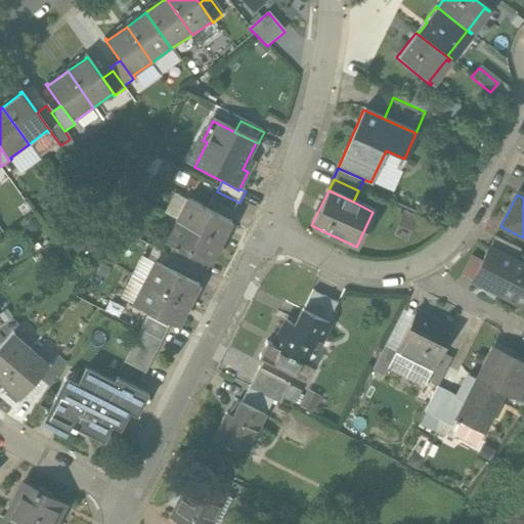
[(221,244),(231,223),(186,201),(176,221),(221,244)]
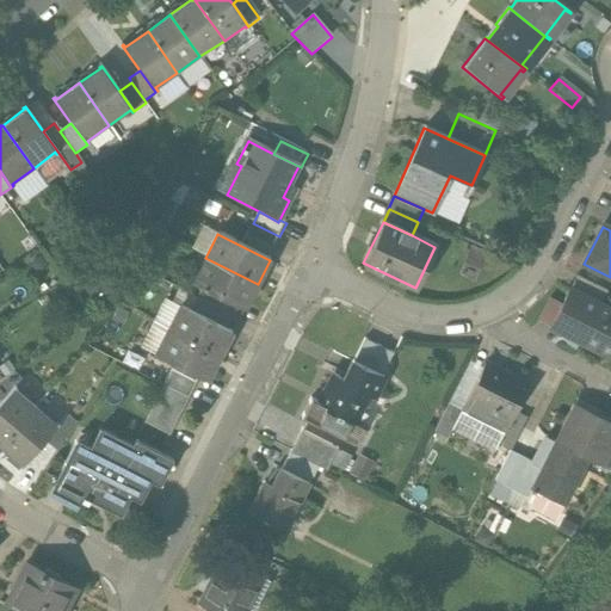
[(258,284),(205,258),(195,281),(204,287),(240,304),(246,307),(258,284)]
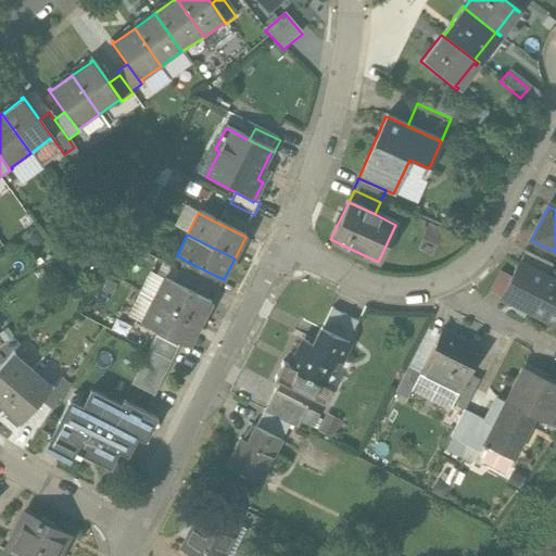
[(552,265),(523,251),(518,264),(545,278),(552,265)]
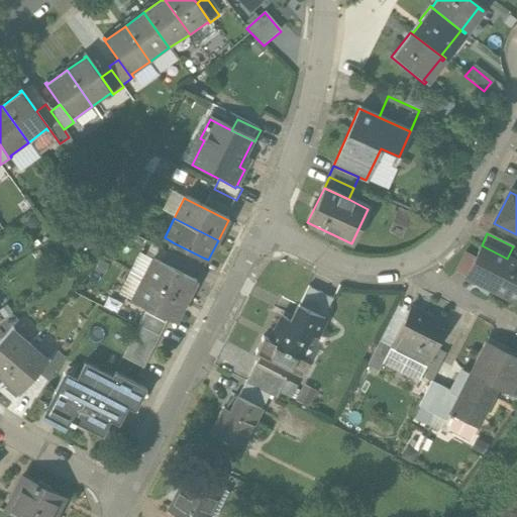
[(197,269),(203,257),(173,242),(168,253),(197,269)]
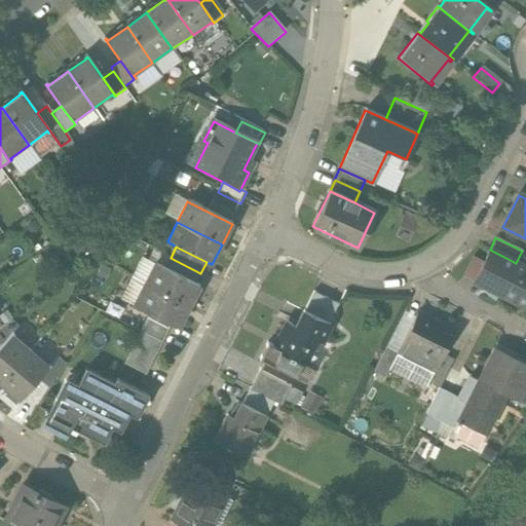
[(525,267),(516,263),(490,250),(474,282),(525,307),(525,267)]
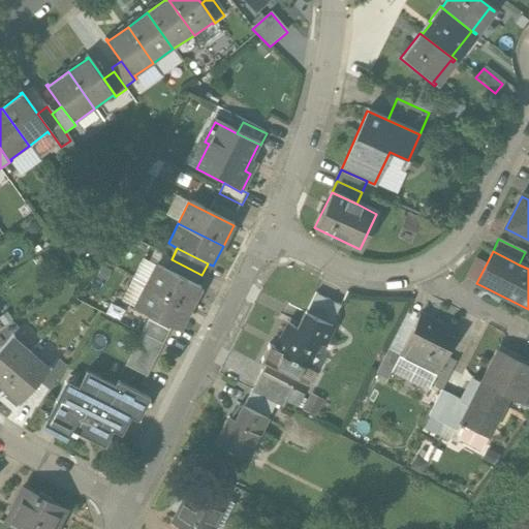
[(201,275),(172,259),(165,270),(196,286),(201,275)]
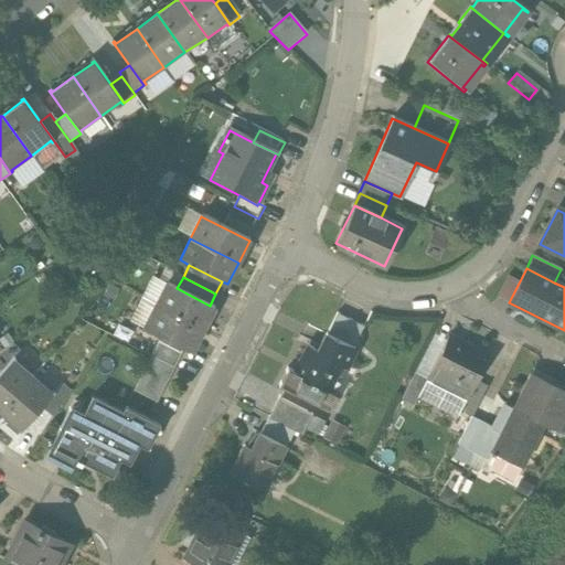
[(177,288),(167,284),(155,306),(202,330),(213,308),(210,306),(177,288)]
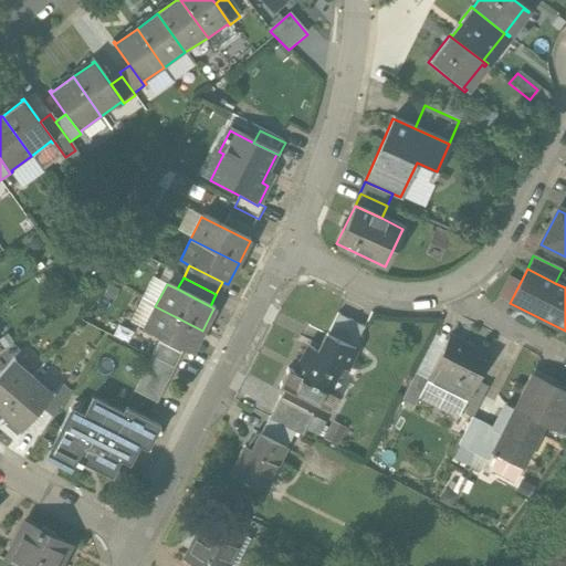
[(202,331),(155,306),(144,328),(190,354),(202,331)]
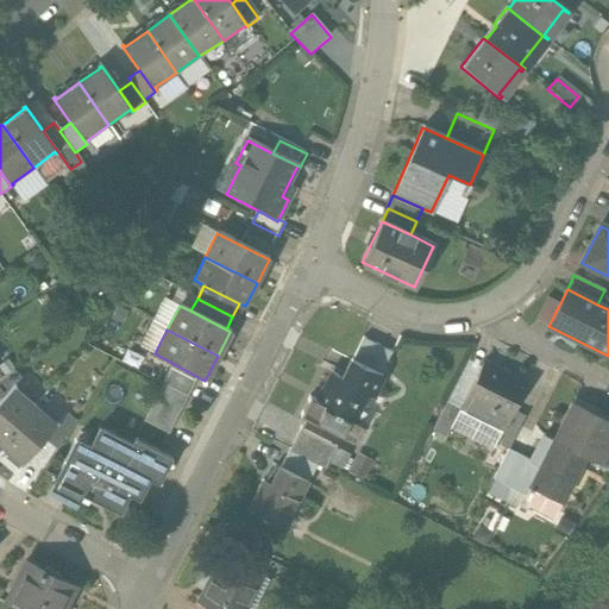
[(380,376),(391,353),(363,339),(352,362),(380,376)]
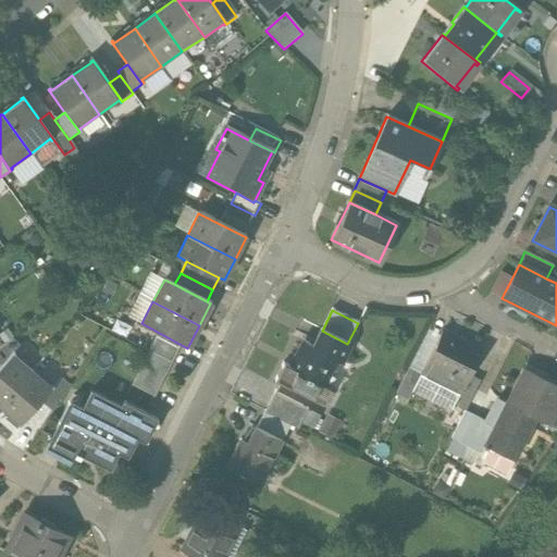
[(283,364),(274,381),(325,406),(346,364),(341,361),(349,345),(347,344),(322,331),(313,348),(304,343),(291,369),(283,364)]
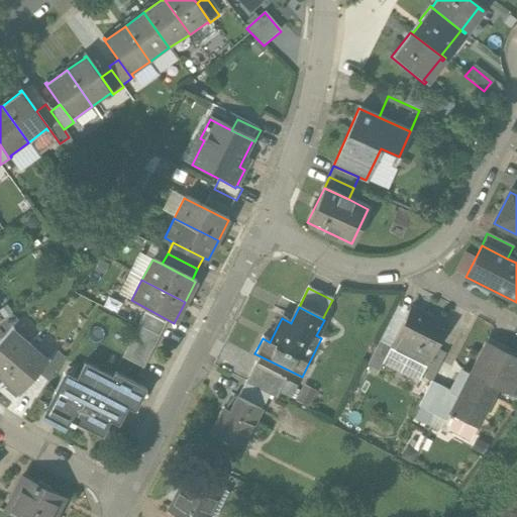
[(446,327),(410,309),(390,347),(390,348),(425,367),(426,367),(435,348),(446,327)]
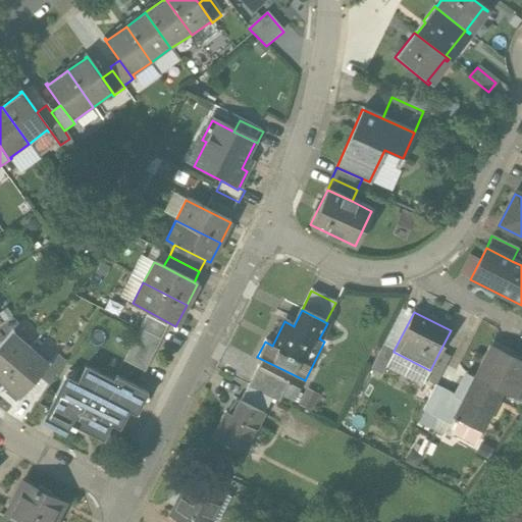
[(0,324),(0,343),(11,330),(16,323),(10,318),(0,324)]
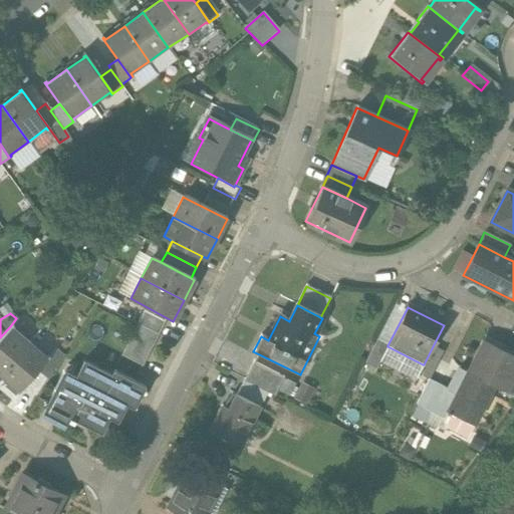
[(163,323),(143,313),(137,324),(138,325),(157,335),(163,323)]
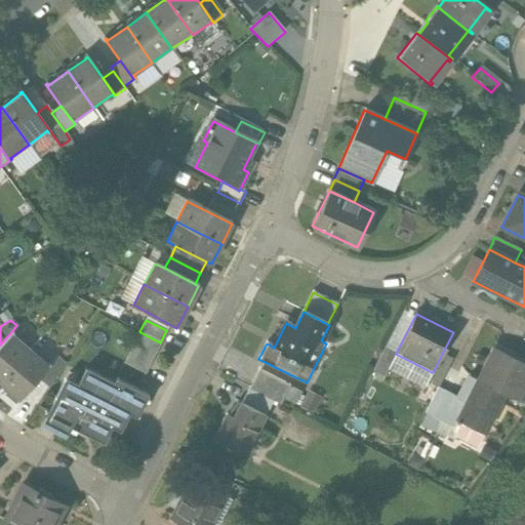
[(0,345),(0,384),(0,385),(30,351),(11,335),(13,333),(11,332),(0,345)]
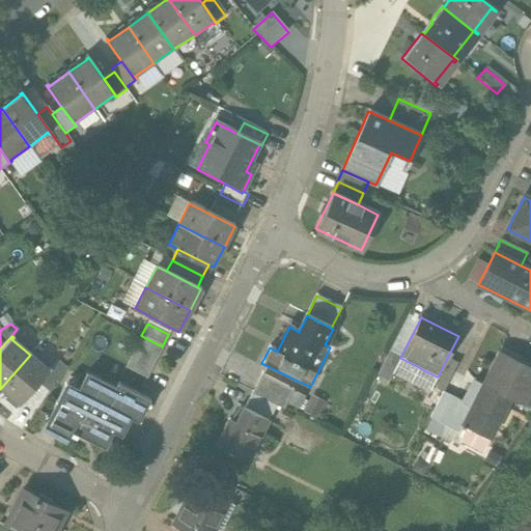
[(162,346),(142,336),(124,369),(146,379),(163,346),(162,346)]
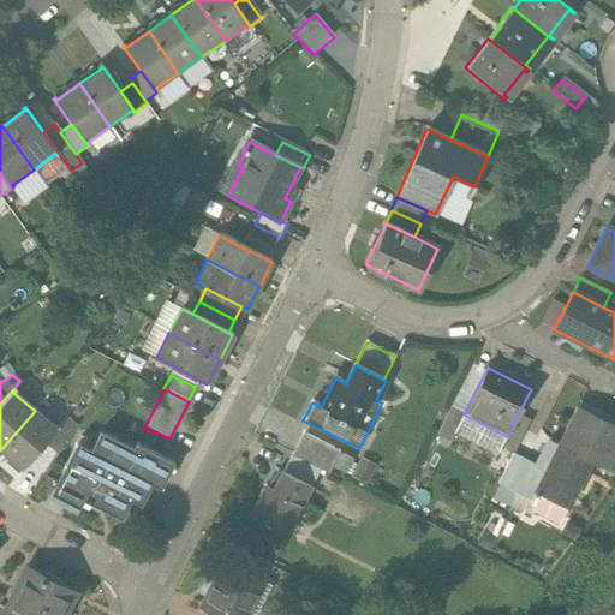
[(451,407),(436,436),(451,442),(464,415),(464,413),(451,407)]
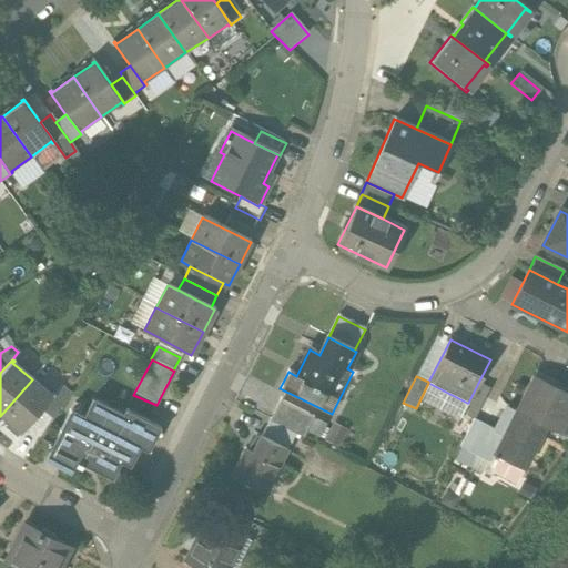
[(567,414),(567,393),(534,376),(515,411),(547,427),(557,433),(563,421),(565,422),(567,414)]
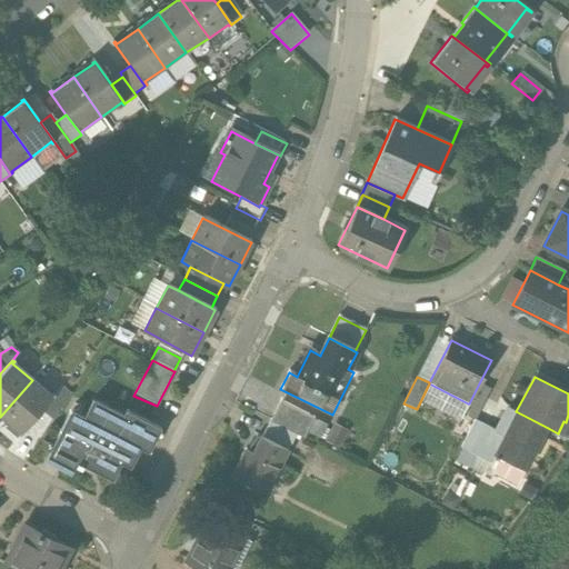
[(32,380),(0,417),(19,431),(17,435),(18,436),(40,410),(53,395),(51,393),(50,395),(32,380)]
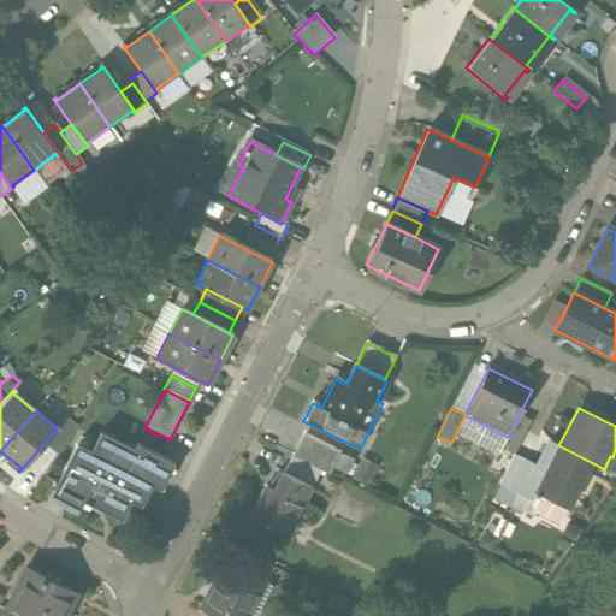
[(519,415),(508,437),(507,437),(504,440),(510,443),(505,451),(514,455),(531,422),(519,415)]
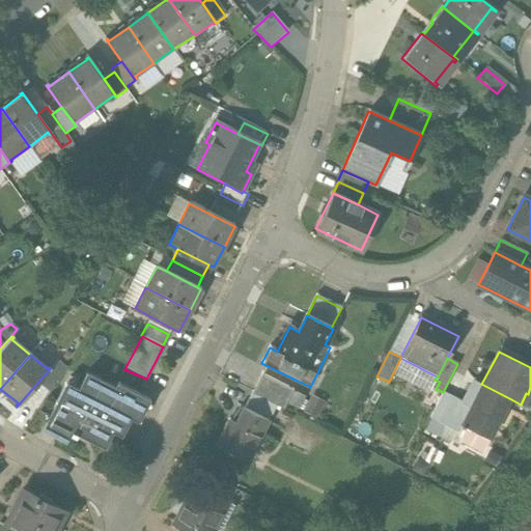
[(50,368),(37,383),(50,393),(65,368),(56,361),(50,368)]
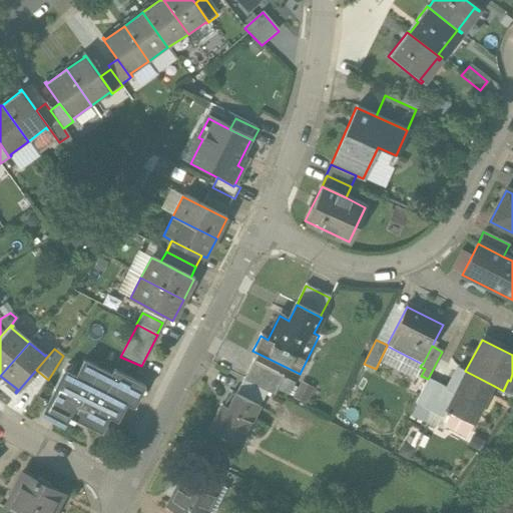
[(83,362),(76,377),(68,373),(58,392),(66,396),(58,412),(69,417),(68,420),(73,423),(74,420),(100,433),(113,409),(121,413),(134,387),(83,362)]
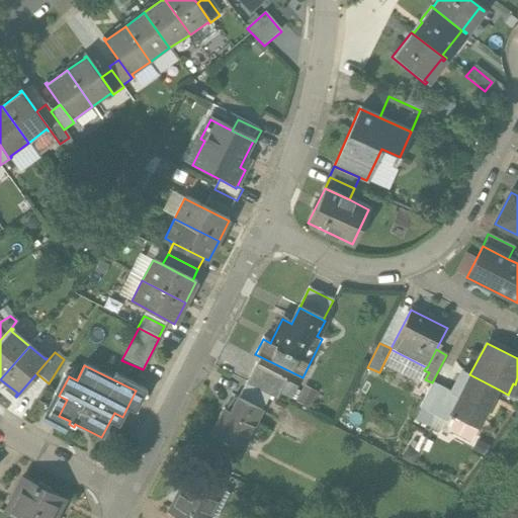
[(499,390),(469,374),(458,397),(449,415),(452,416),(478,429),(499,390)]
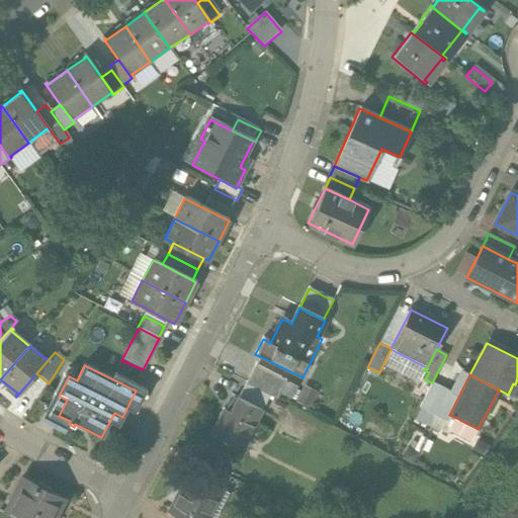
[(432,382),(419,409),(435,416),(447,391),(432,382)]
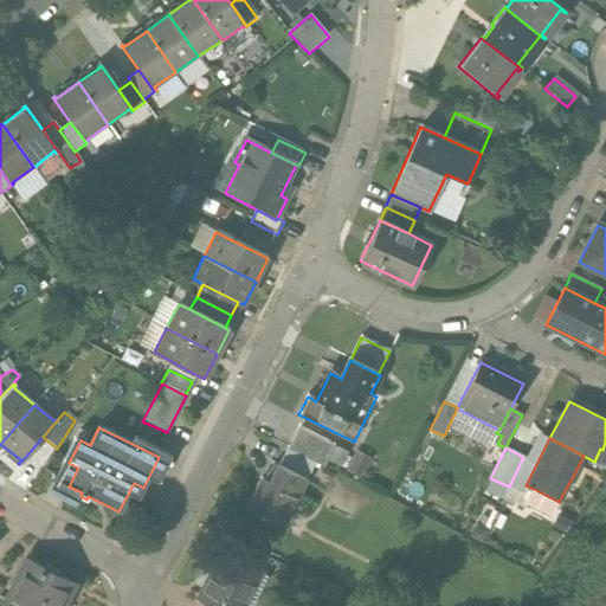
[(523,457),(509,487),(524,495),(529,487),(526,485),(536,464),(523,457)]
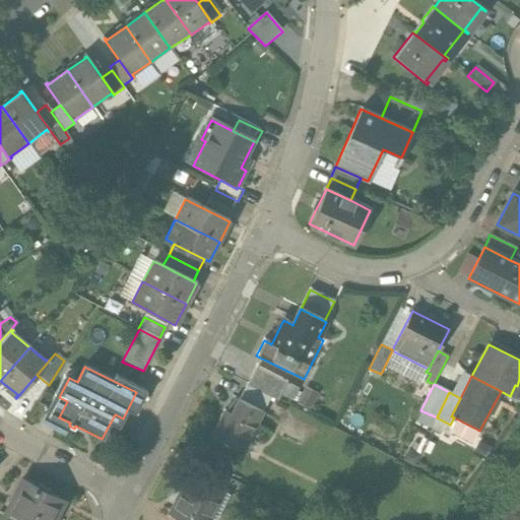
[(263,411),(237,397),(229,413),(223,410),(209,436),(241,453),(263,411)]
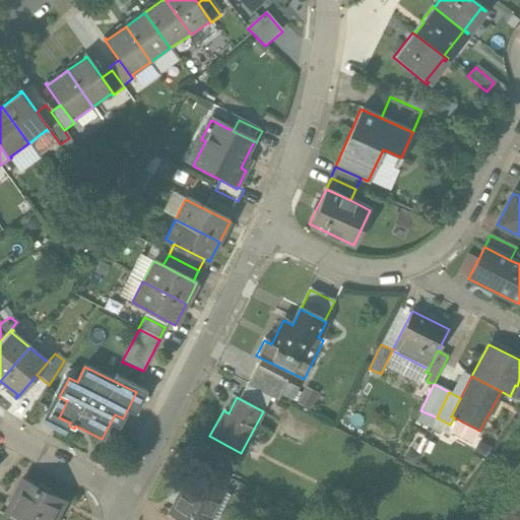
[(210,519),(224,493),(187,471),(180,485),(184,488),(171,513),(185,519),(210,519)]
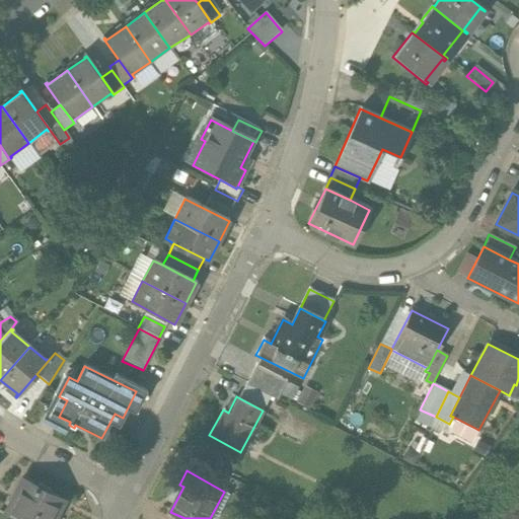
[(49,491),(39,486),(38,489),(21,480),(3,517),(6,518),(51,518),(55,512),(58,513),(63,501),(48,494),(49,491)]
